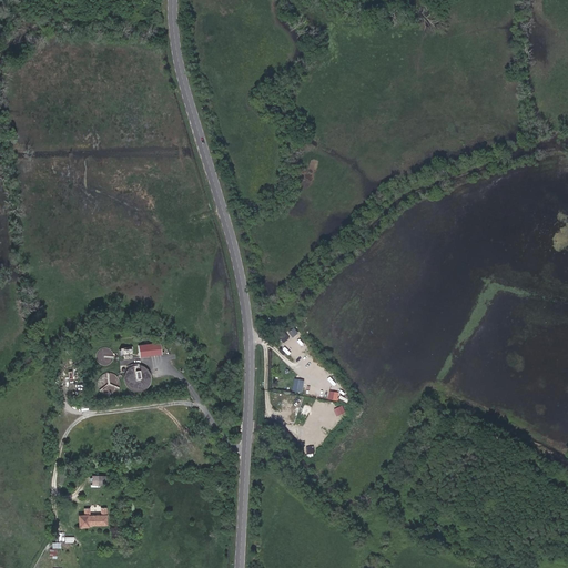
[(160,342),(138,345),(140,357),(161,354),(160,342)]
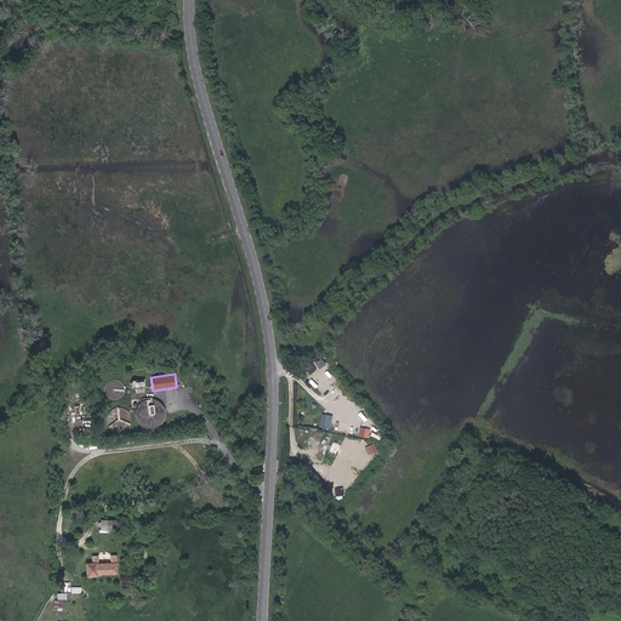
[(164,415),(154,411),(158,404),(143,398),(135,420),(159,428),(164,415)]
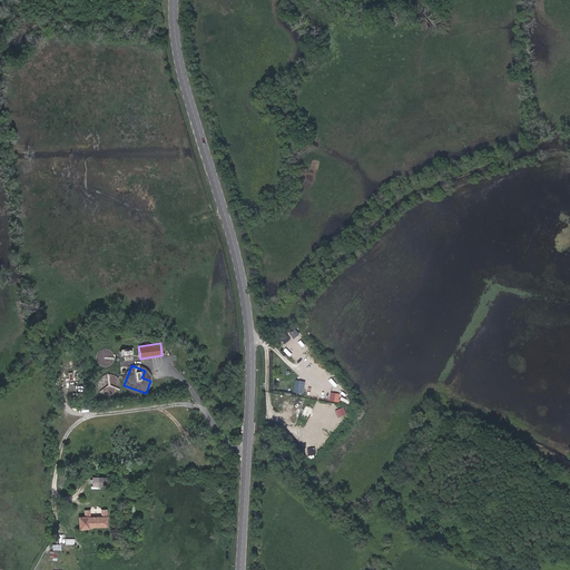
[(303,393),(304,384),(296,383),(294,391),(303,393)]
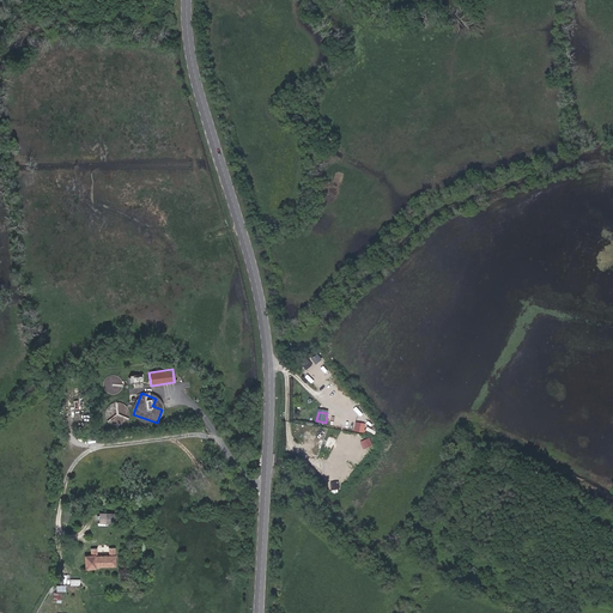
[(366,432),(368,423),(356,422),(356,431),(366,432)]
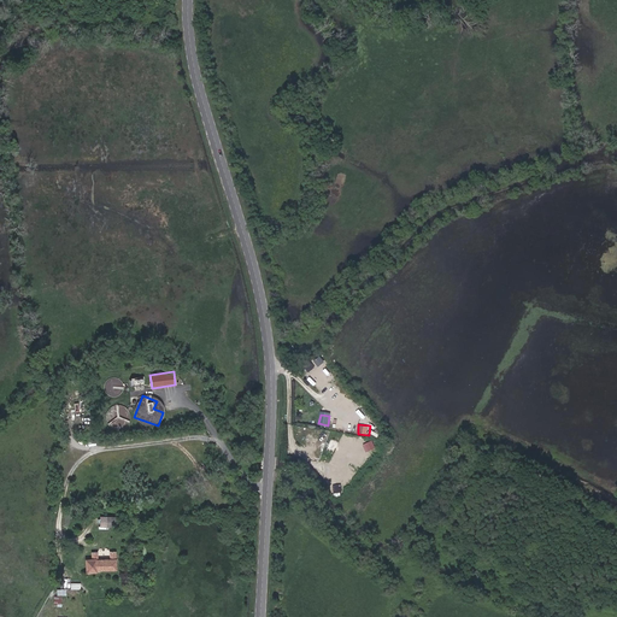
[(334,453),(339,444),(330,440),(325,450),(334,453)]
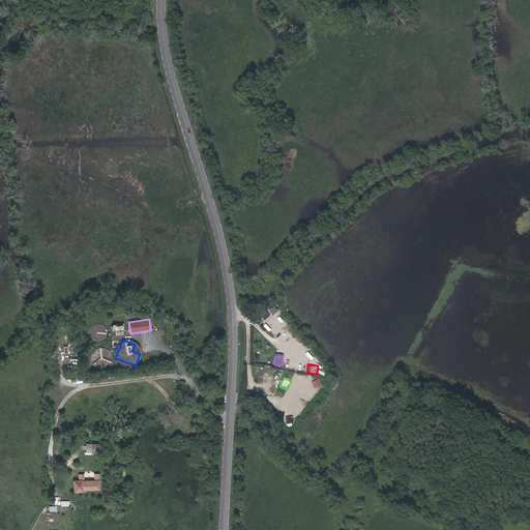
[(313,381),(316,388),(324,385),(321,378),(313,381)]
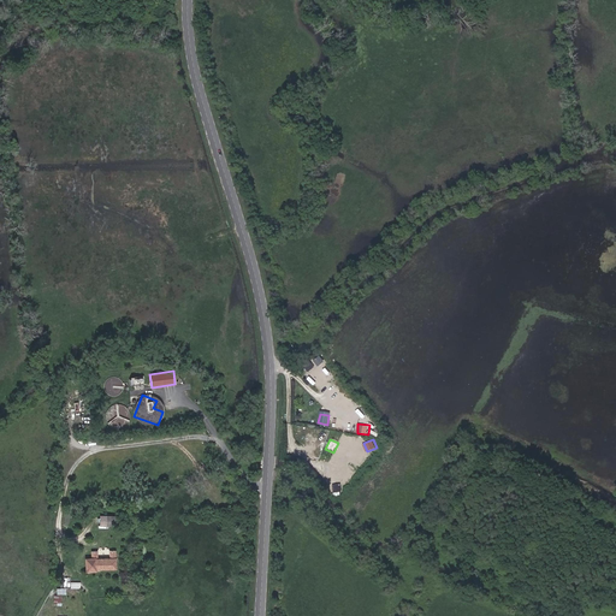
[(101,514),(100,525),(114,526),(114,514),(101,514)]
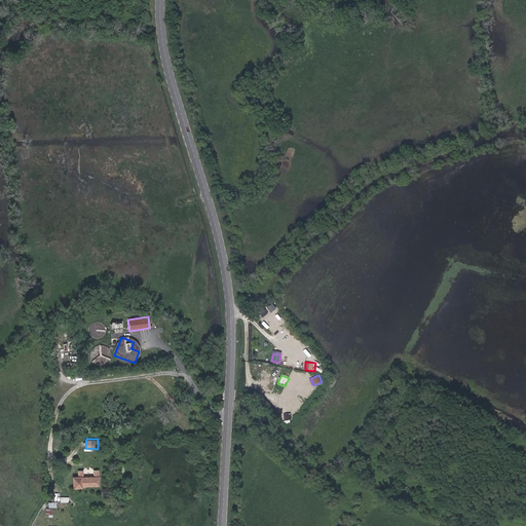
[(76,477),(70,477),(71,489),(99,487),(98,471),(91,471),(92,477),(82,477),(82,471),(76,471),(76,477)]
